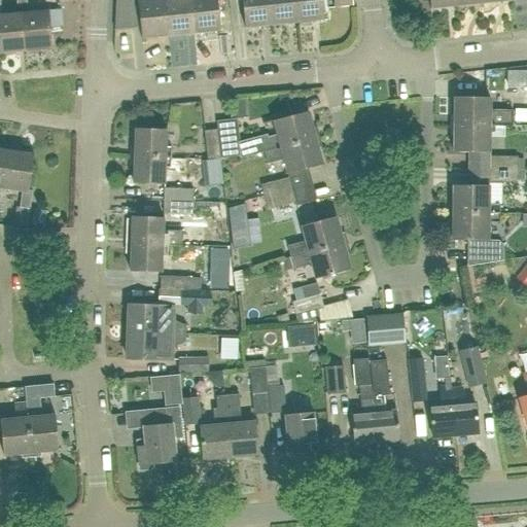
[(0,0),(0,54),(25,51),(23,14),(18,14),(2,16),(0,0)]
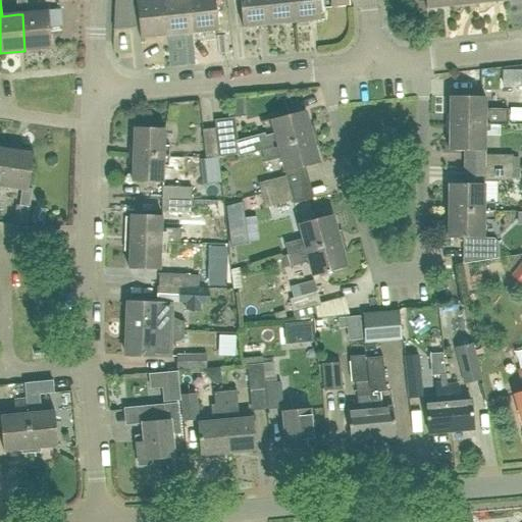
[(22,14),(24,51),(51,49),(48,11),(28,13),(25,0),(15,0),(17,14),(22,14)]
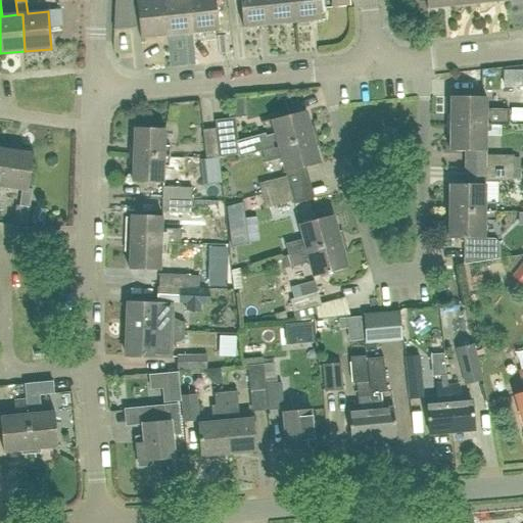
[(167,36),(161,0),(142,0),(114,0),(113,31),(139,28),(140,39),(167,36)]
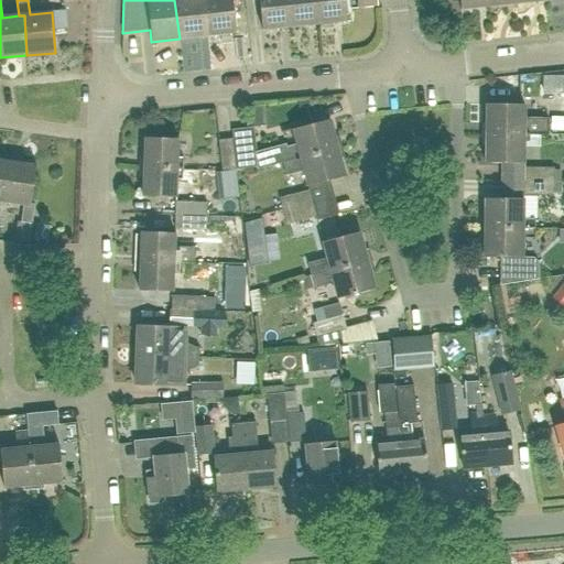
[(174,0),(180,39),(207,35),(203,0),(174,0)]
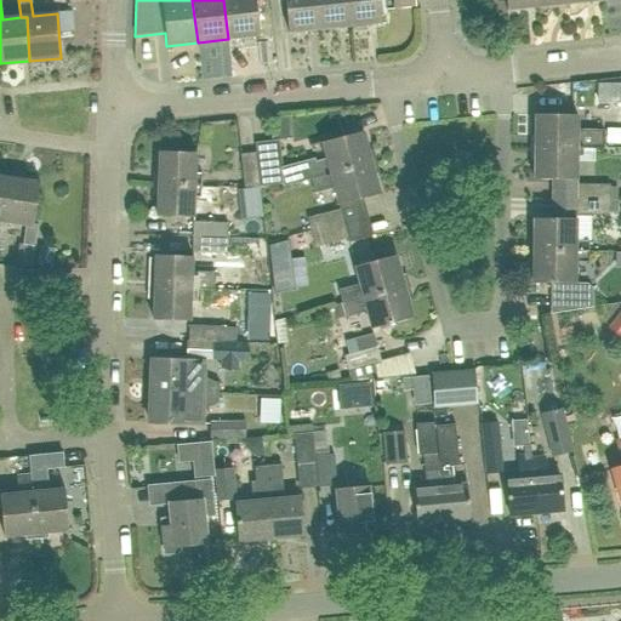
[(223,0),(228,39),(258,35),(255,0),(223,0)]
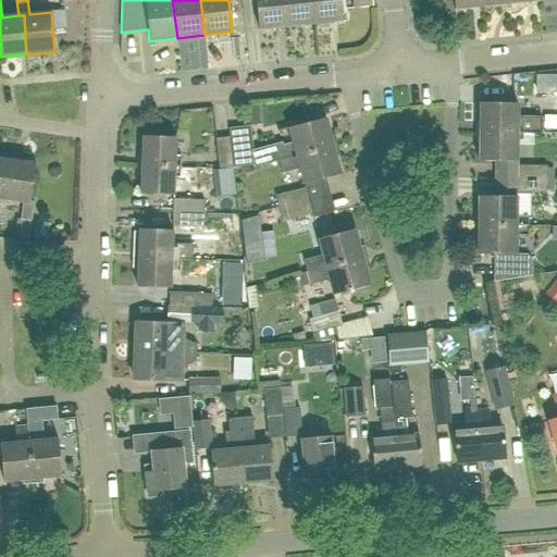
[(285,26),(282,0),(255,0),(258,29),(285,26)]
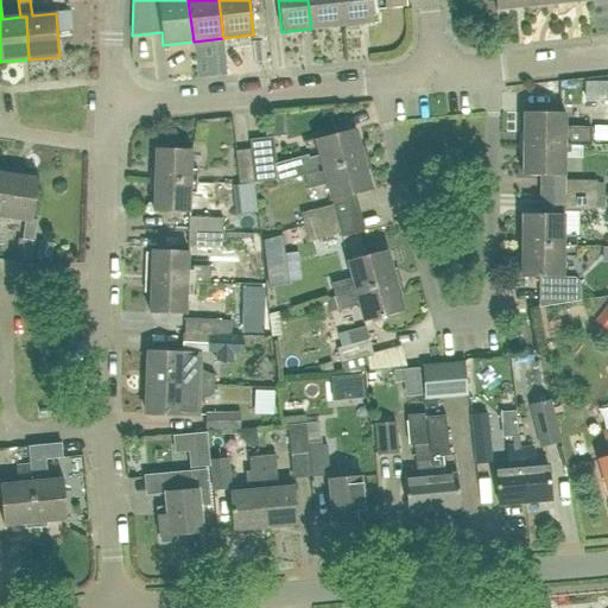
[(308,0),(311,29),(342,25),(339,0),(308,0)]
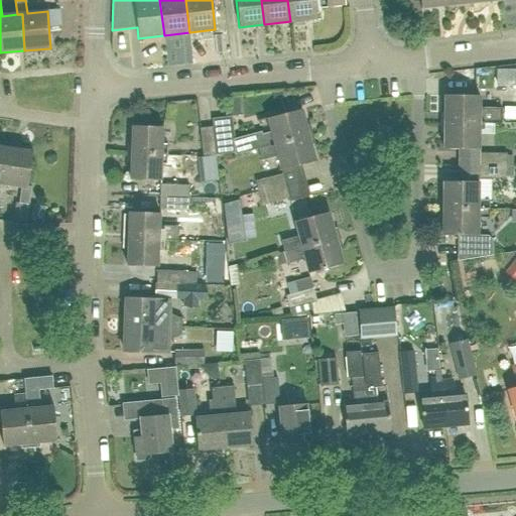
[(287,0),(290,21),(315,18),(312,0),(287,0)]
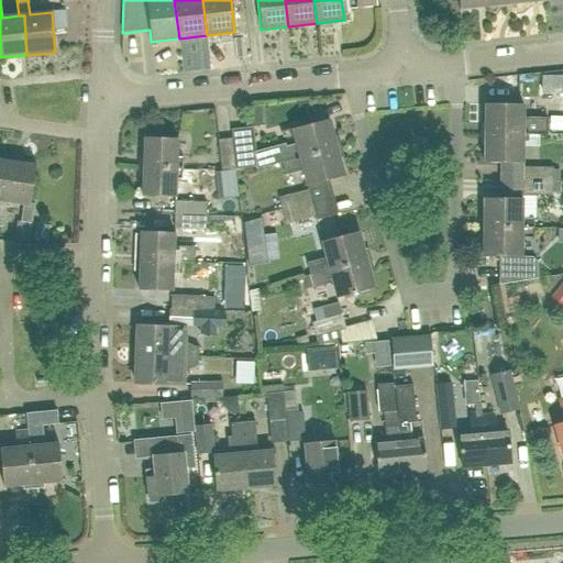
[(304,100),(297,102),(301,120),(308,118),(304,100)]
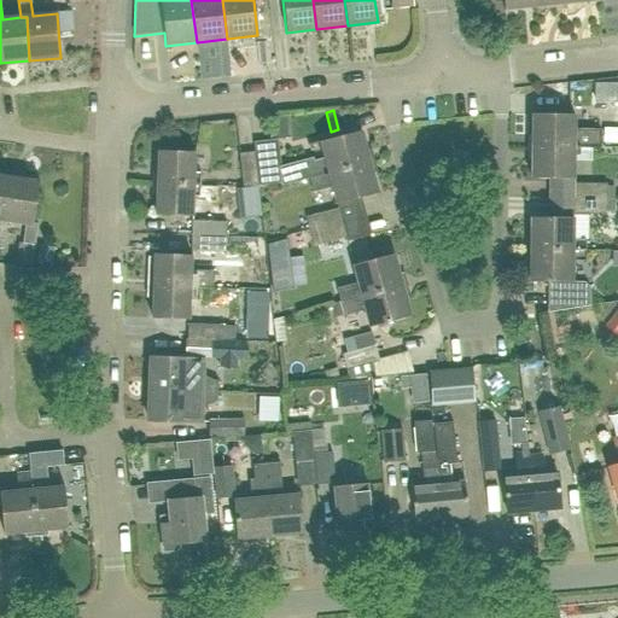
[(600,130),(575,129),(575,114),(532,114),(532,146),(575,146),(600,147),(600,130)]
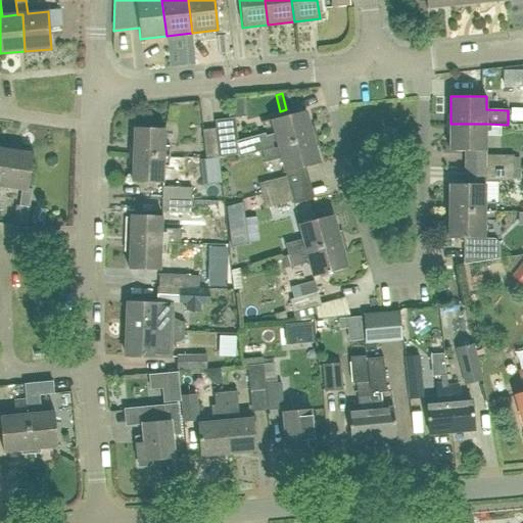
[(262,152),(313,138),(305,110),(271,120),(275,134),(265,136),(264,133),(238,140),(239,156),(260,150),(262,152)]
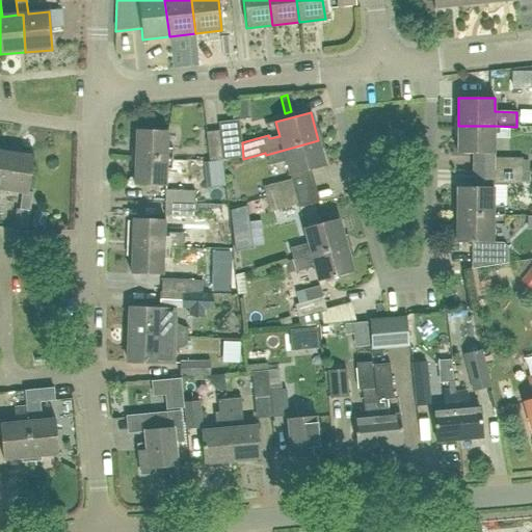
[(219,131),(222,160),(243,158),(239,121),(218,123),(219,131)]
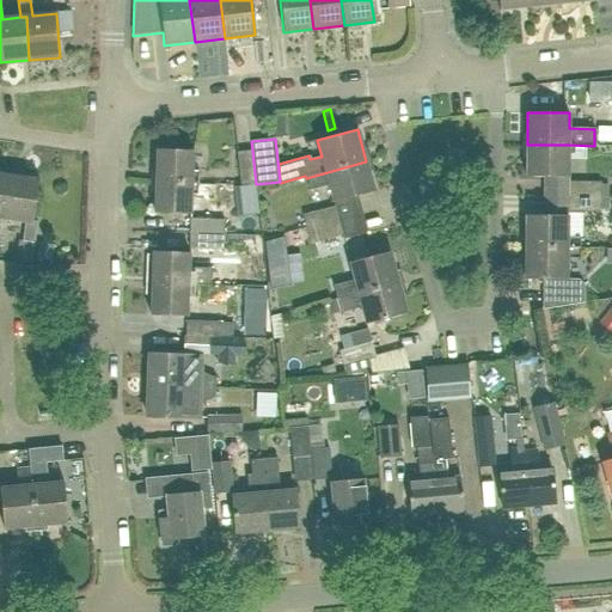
[(569,177),(569,145),(527,145),(527,177),(569,177)]
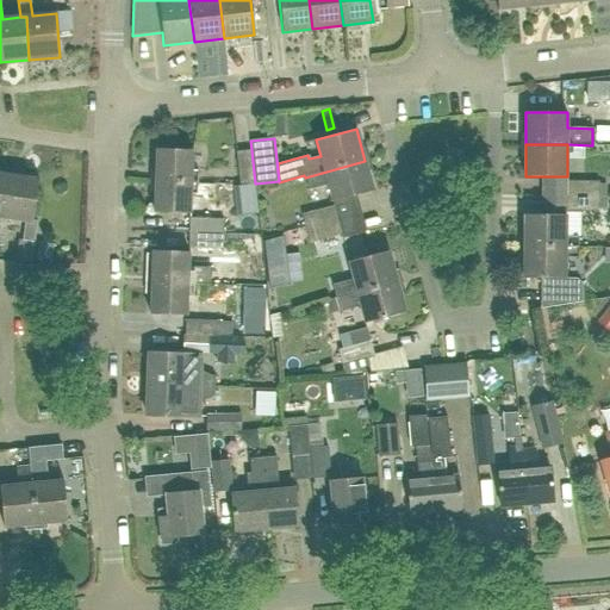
[(155,181),(197,184),(197,172),(191,172),(192,150),(156,149),(155,181)]
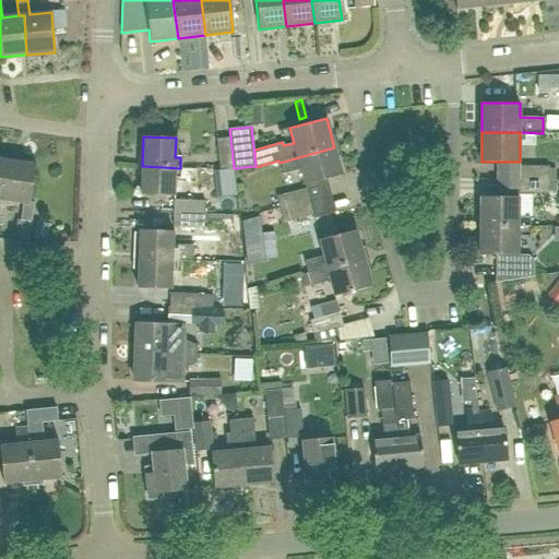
[(234,168),(230,138),(216,140),(219,169),(234,168)]
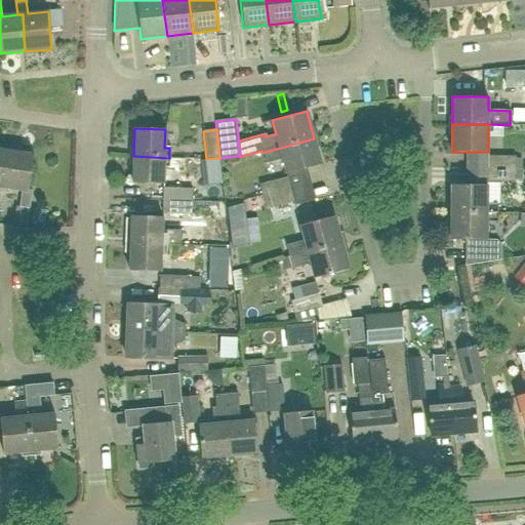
[(314,138),(263,153),(265,163),(282,159),(286,173),(320,164),(314,138)]
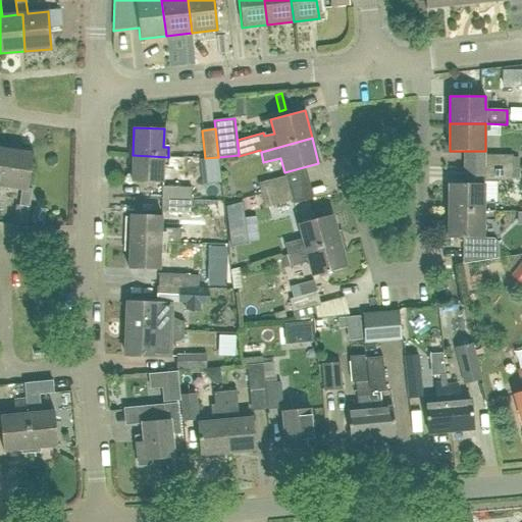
[(1,187),(6,188),(21,191),(19,206),(29,207),(32,190),(27,189),(33,154),(7,150),(1,187)]
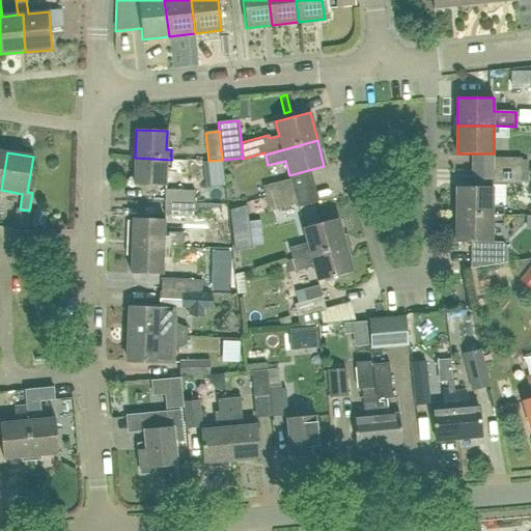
[(494,170),(521,169),(521,158),(494,157),(494,170)]
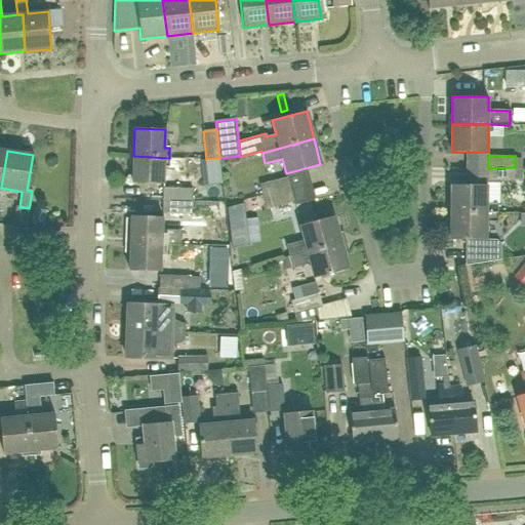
[(169,168),(169,163),(169,158),(133,156),(132,184),(163,185),(164,172),(164,167),(169,168)]
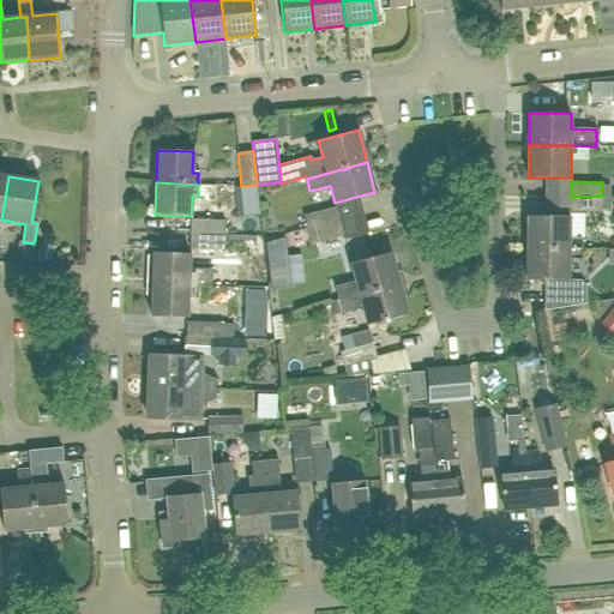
[(192,196),(192,202),(209,202),(209,191),(198,191),(198,197),(192,196)]
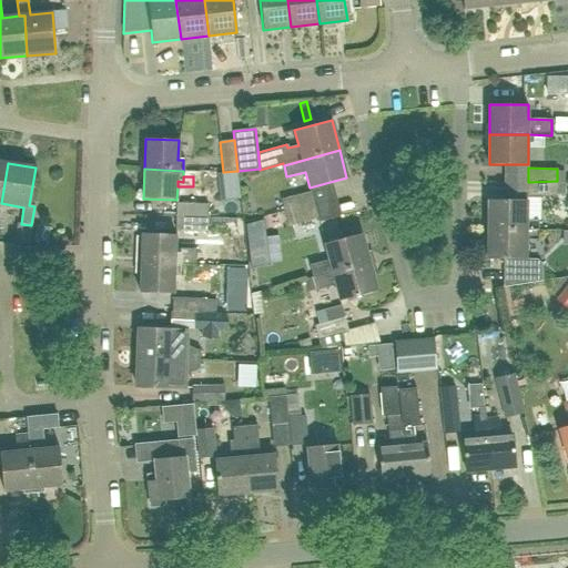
[(557,181),(528,182),(527,196),(557,196),(557,181)]
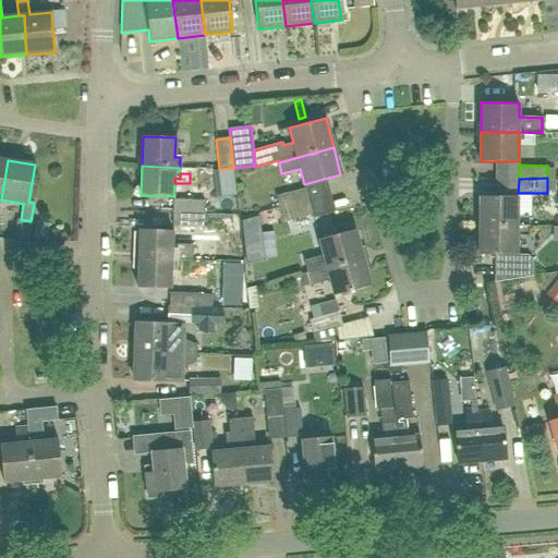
[(279,209),(308,202),(305,187),(276,195),(279,209)]
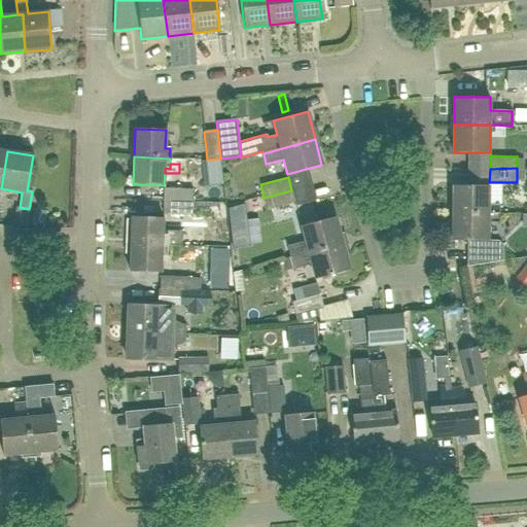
[(452,184),(452,212),(489,212),(499,212),(499,205),(489,205),(489,185),(452,184)]
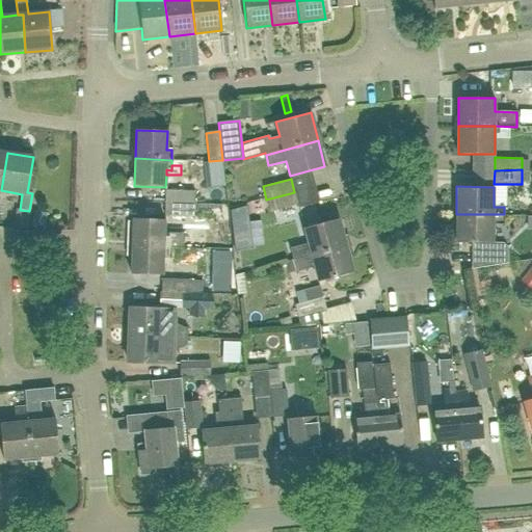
[(164,203),(202,205),(202,191),(165,190),(164,203)]
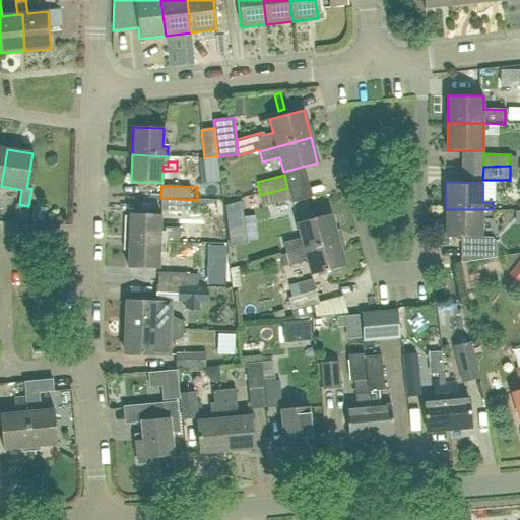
[(287,188),(260,195),(263,206),(291,199),(287,188)]
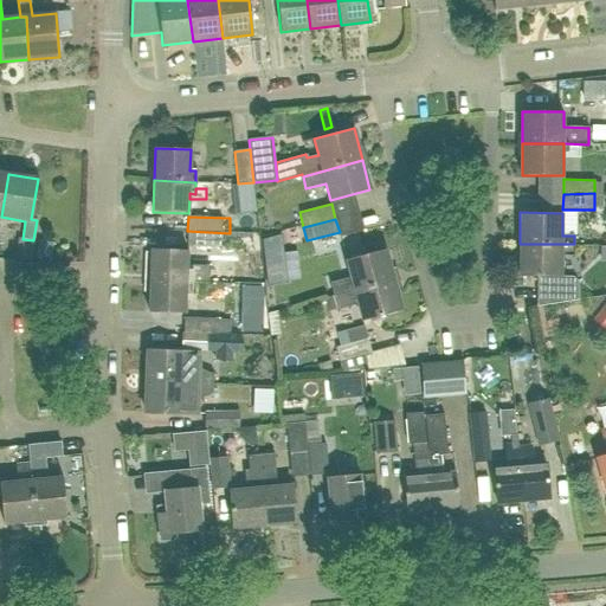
[(259,234),(230,233),(187,231),(187,246),(229,247),(229,245),(236,245),(236,239),(249,239),(249,244),(260,244),(259,234)]
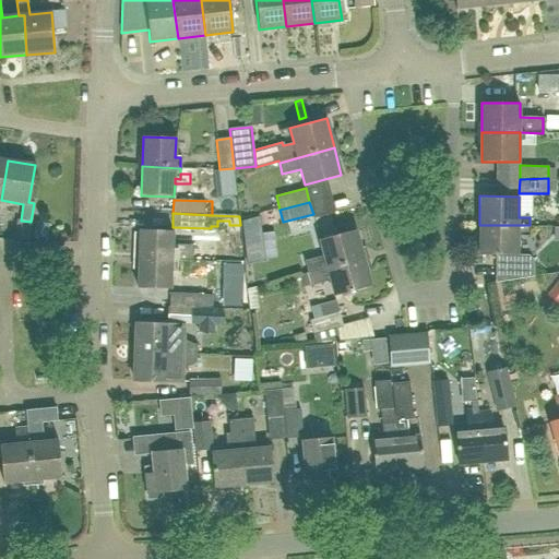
[(35,222),(33,237),(46,239),(49,224),(35,222)]
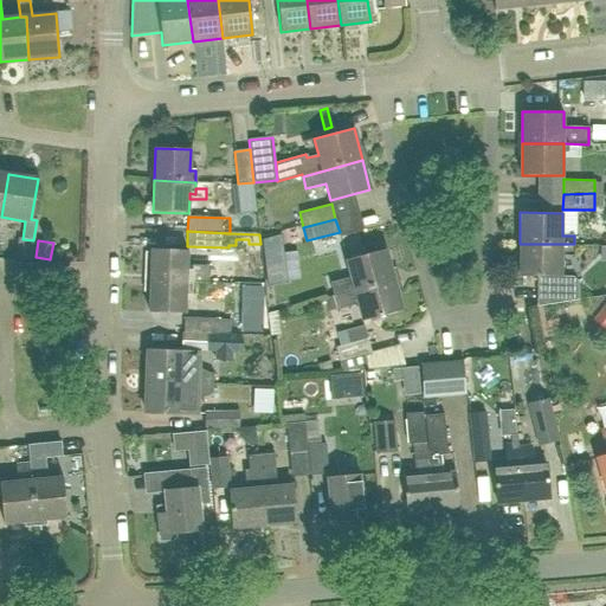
[(363,251),(365,255),(346,260),(349,277),(329,283),(333,296),(394,279),(386,249),(382,250),(381,246),(378,244),(366,246),(363,251)]
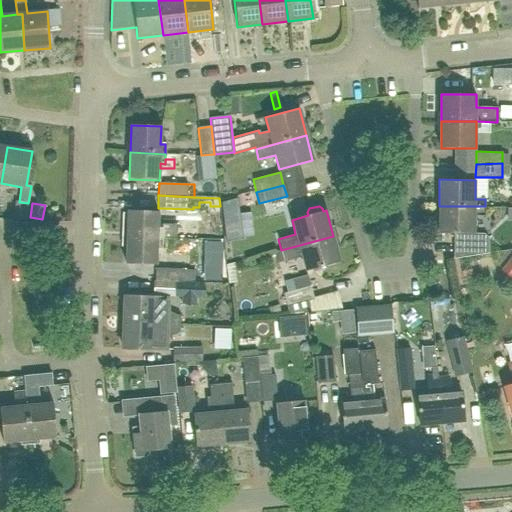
[(439,206),(439,233),(453,233),(453,259),(488,253),(488,239),(483,233),(474,233),(475,216),(485,216),(485,206),(475,206),(439,206)]
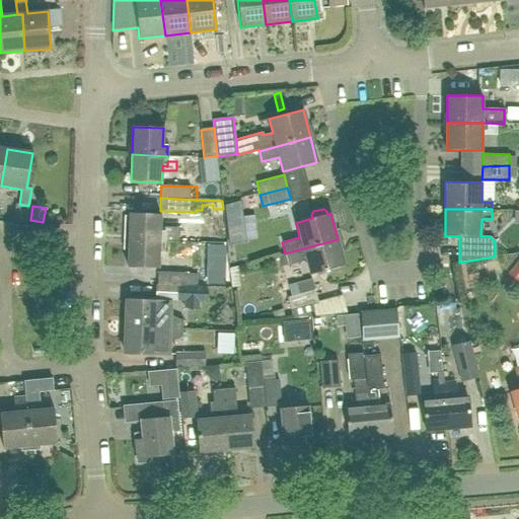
[(129,240),(164,242),(178,242),(179,228),(159,227),(160,215),(130,214),(130,217),(125,217),(125,230),(129,231),(129,240)]
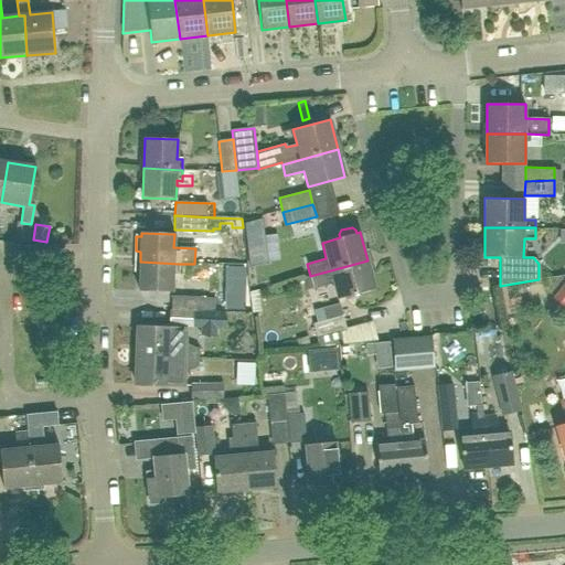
[(224,234),(224,244),(245,245),(246,234),(224,234)]
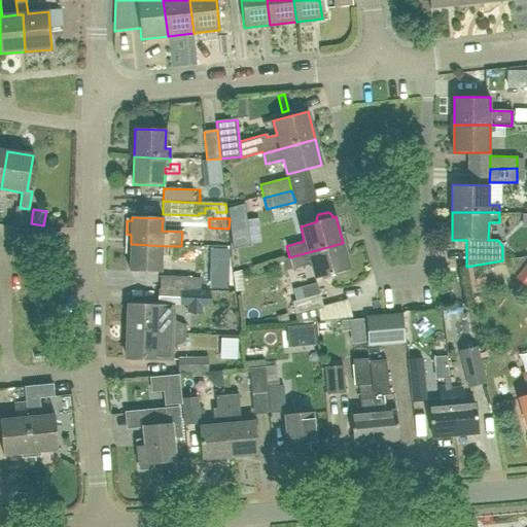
[(292,270),(311,265),(315,279),(350,270),(343,243),(289,257),(292,270)]
